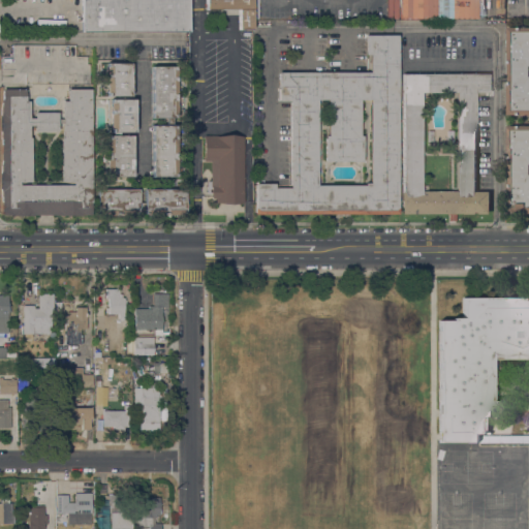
[(188,0),(188,31),(83,31),(83,0),(188,0)]
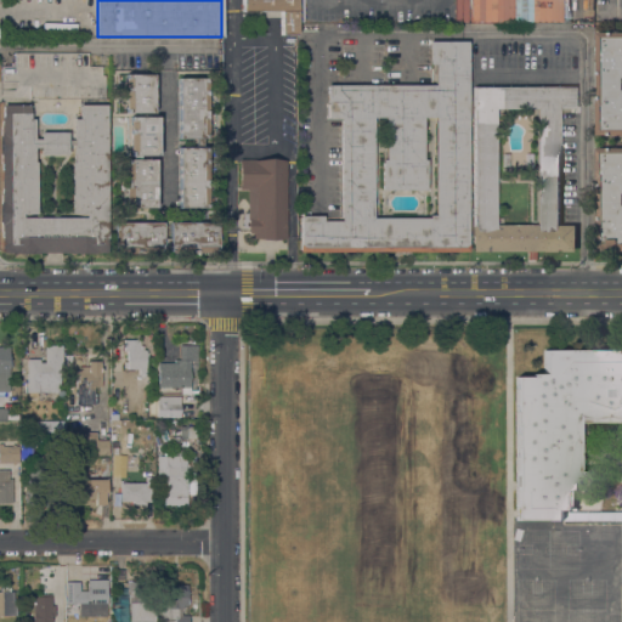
[(242,0),(295,0),(297,34),(281,34),(281,11),(242,11),(242,0)]
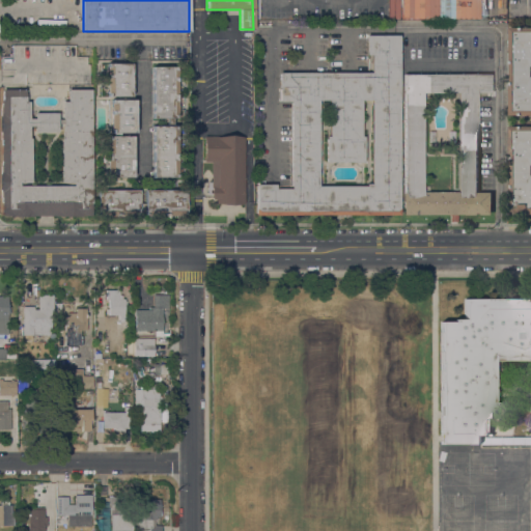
[(431,18),(430,0),(387,0),(388,19),(431,18)]
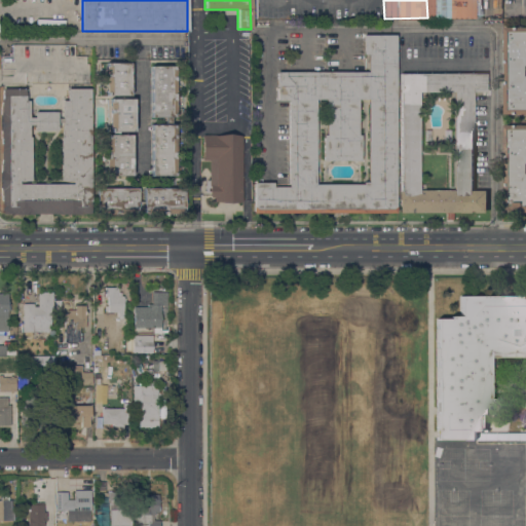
[(525,113),(504,114),(504,84),(505,84),(504,27),(518,27),(518,25),(523,25),(523,27),(525,27),(525,113)]
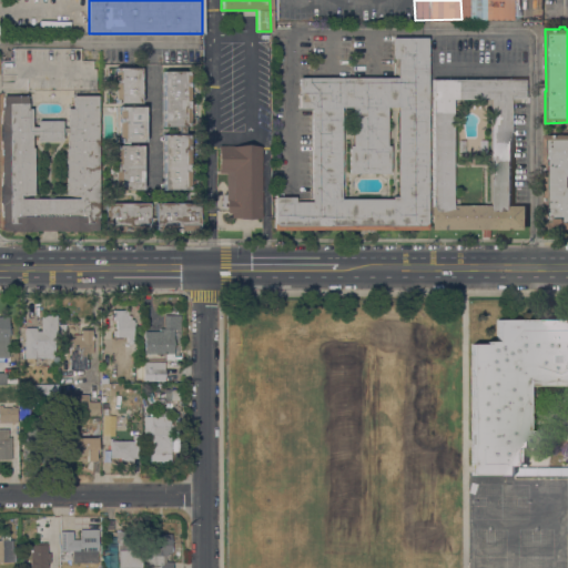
[(273,230),(273,224),(274,224),(274,198),(295,198),(295,202),(312,202),(312,109),(298,109),(298,78),(397,78),(397,59),(392,59),(392,37),(427,37),(427,230),(273,230)]
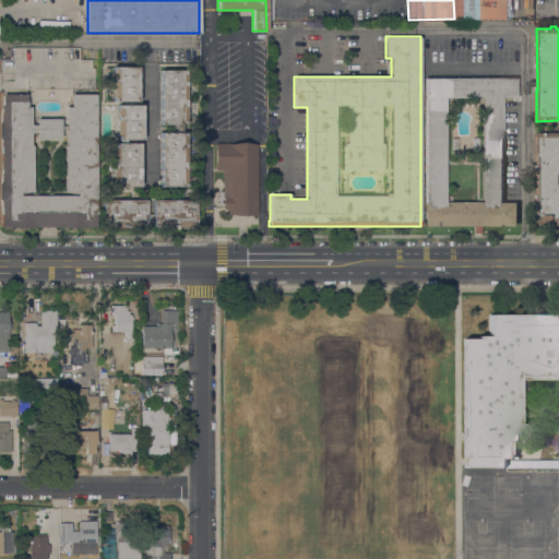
[(139,72),(140,72),(140,75),(139,75),(139,83),(140,84),(140,87),(139,87),(139,92),(140,92),(140,96),(139,96),(139,102),(113,102),(113,67),(139,67),(139,72)]
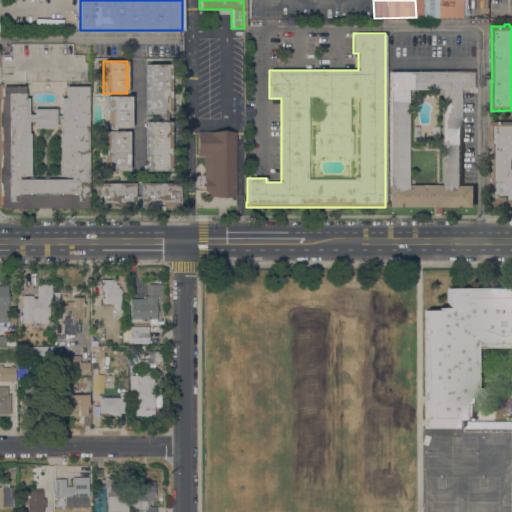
[(170,114),(166,114),(166,121),(171,121),(171,171),(147,171),(147,121),(161,121),(161,114),(147,114),(147,63),(171,64),(170,114)]
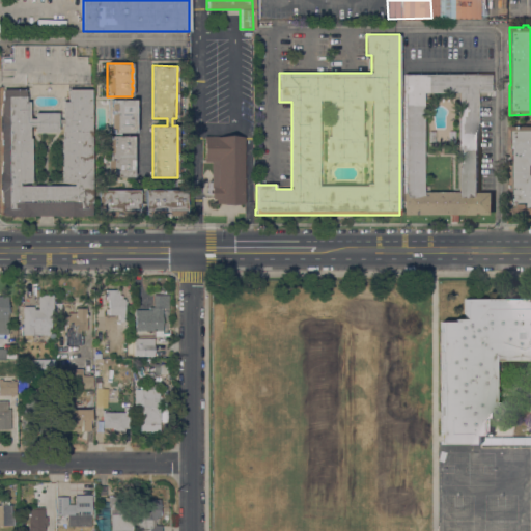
[(450,221),(450,215),(403,215),(403,193),(404,193),(404,74),(491,74),(491,92),(477,92),(477,192),(492,192),(492,214),(456,214),(456,221),(450,221)]
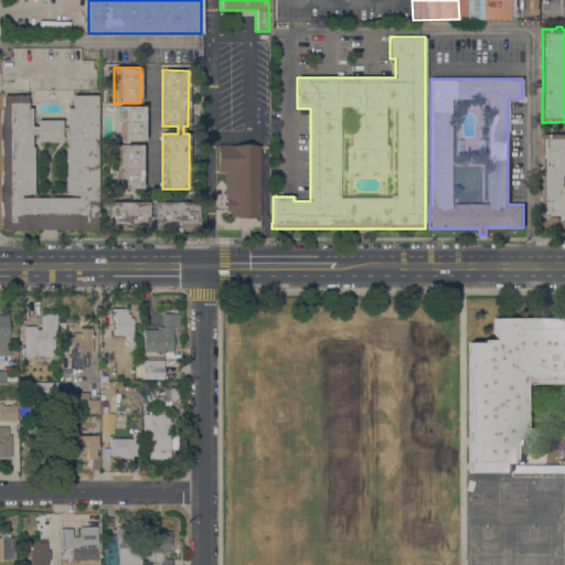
[(67,108),(72,108),(72,95),(97,95),(97,230),(87,230),(87,231),(63,231),(63,230),(35,230),(35,231),(11,231),(11,230),(2,230),(2,216),(1,216),(1,203),(0,203),(0,183),(1,183),(1,141),(0,141),(0,121),(1,121),(1,106),(2,106),(2,95),(27,95),(27,103),(28,103),(28,108),(31,108),(31,126),(36,126),(36,120),(62,120),(62,127),(62,130),(62,140),(38,140),(38,134),(31,134),(31,147),(33,147),(33,194),(21,194),(21,198),(78,198),(78,194),(65,194),(65,147),(67,147),(67,130),(67,127),(67,108)]
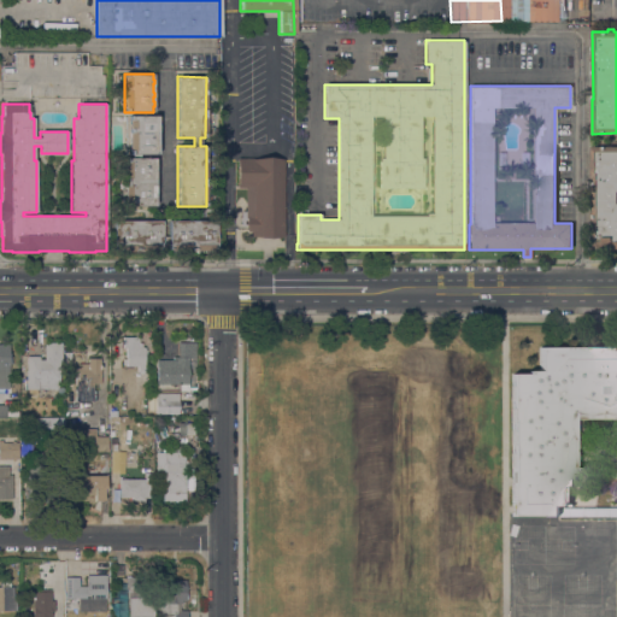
[(158,154),(139,154),(139,158),(154,158),(154,164),(156,164),(156,168),(154,168),(154,172),(156,172),(156,176),(154,176),(154,188),(156,188),(156,192),(154,192),(154,195),(156,195),(156,199),(154,199),(154,206),(124,206),(124,158),(133,158),(133,154),(129,154),(129,116),(157,116),(158,154)]
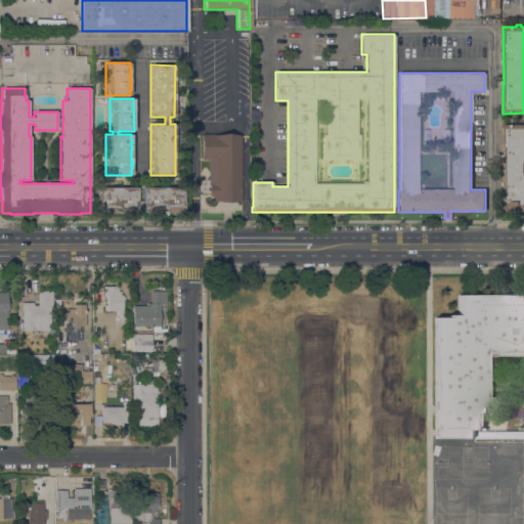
[(523,210),(519,210),(519,212),(505,212),(505,211),(503,211),(503,192),(504,192),(504,150),(503,150),(503,124),(523,124),(523,210)]
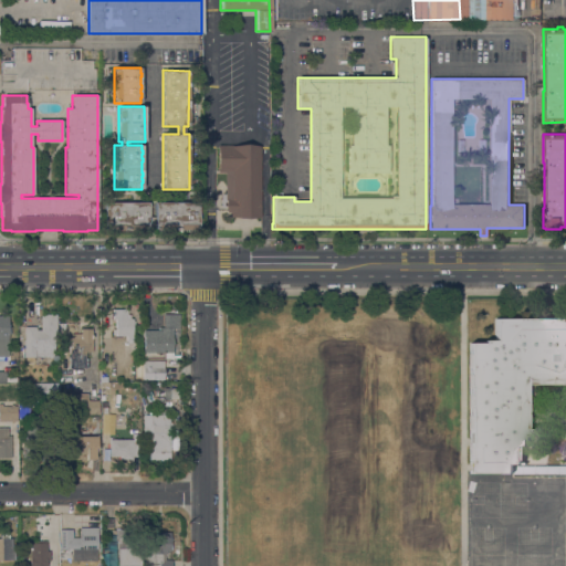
[(230,217),(230,212),(226,212),(226,173),(218,173),(218,146),(261,146),(261,217),(230,217)]
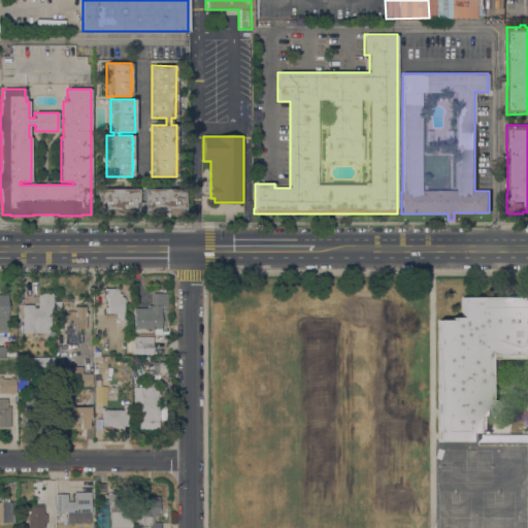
[(144,208),(138,208),(138,213),(97,215),(97,189),(138,189),(138,202),(144,202),(144,189),(186,189),(186,213),(144,213),(144,208)]
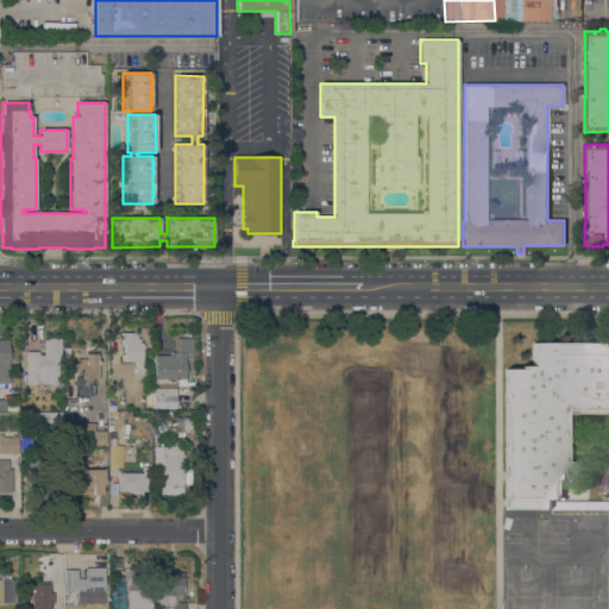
[(137,339),(140,338),(140,343),(143,341),(143,344),(144,345),(144,346),(144,347),(143,350),(143,366),(142,366),(142,370),(138,370),(138,366),(136,366),(136,362),(125,362),(125,360),(121,360),(121,355),(125,355),(125,344),(121,344),(121,333),(137,332),(137,339)]
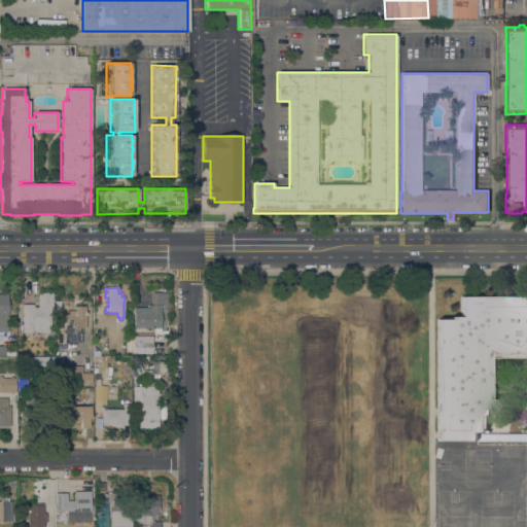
[(34,304),(34,307),(38,307),(37,292),(53,292),(53,310),(50,310),(50,332),(23,332),(23,304),(34,304)]
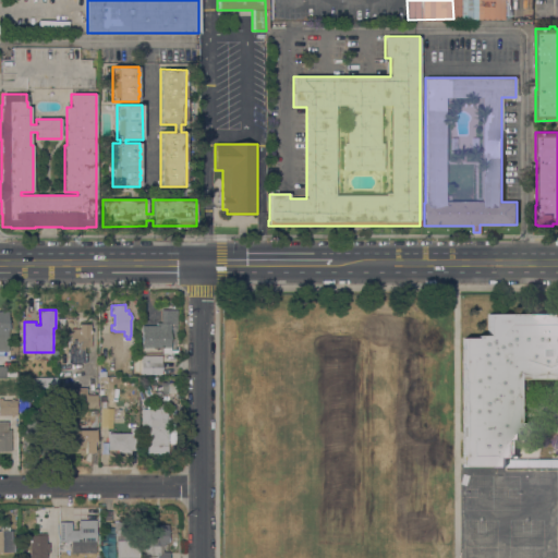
[(156,325),(156,323),(161,323),(161,310),(177,310),(178,324),(170,324),(170,350),(179,350),(179,353),(162,353),(162,348),(142,348),(142,326),(156,325)]
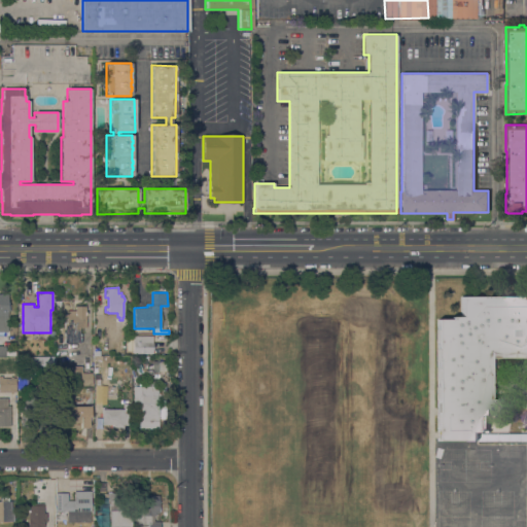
[(0,293),(7,293),(7,304),(9,304),(10,311),(7,311),(7,330),(0,330),(0,293)]
